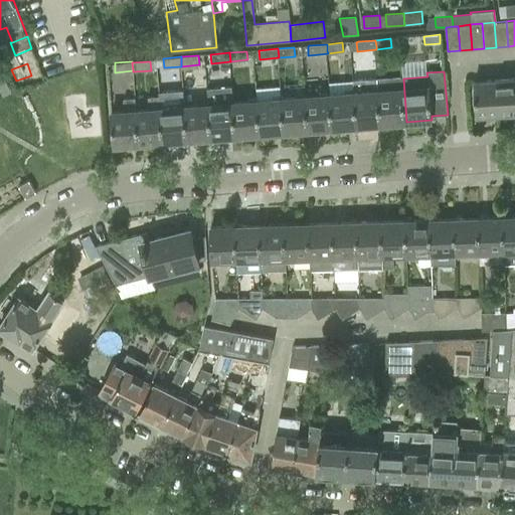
[(382,124),(378,80),(378,78),(354,80),(355,91),(358,126),(382,124)]
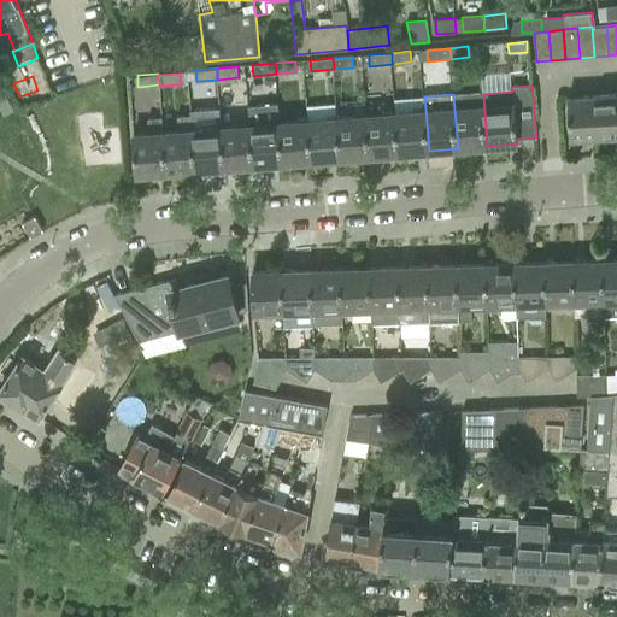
[(483,94),(453,97),(458,148),(487,146),(483,94)]
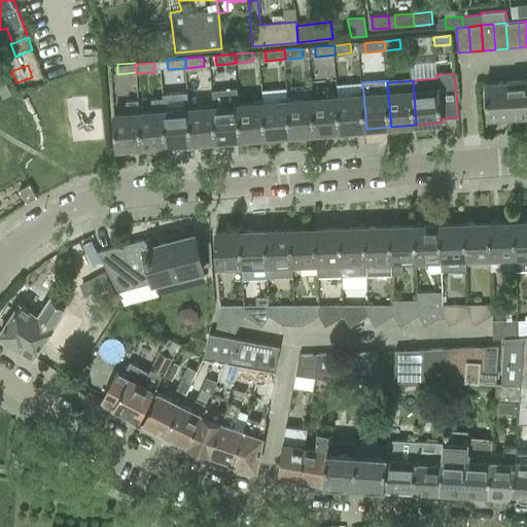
[(511,117),(526,116),(526,80),(508,82),(511,117)]
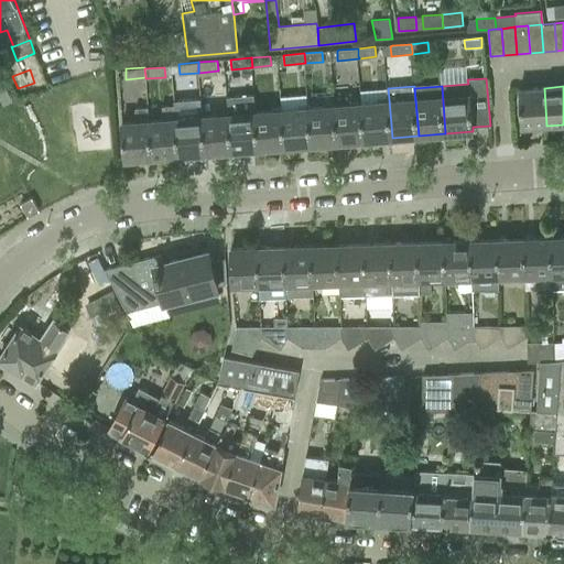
[(521,128),(546,126),(544,88),(519,90),(521,128)]
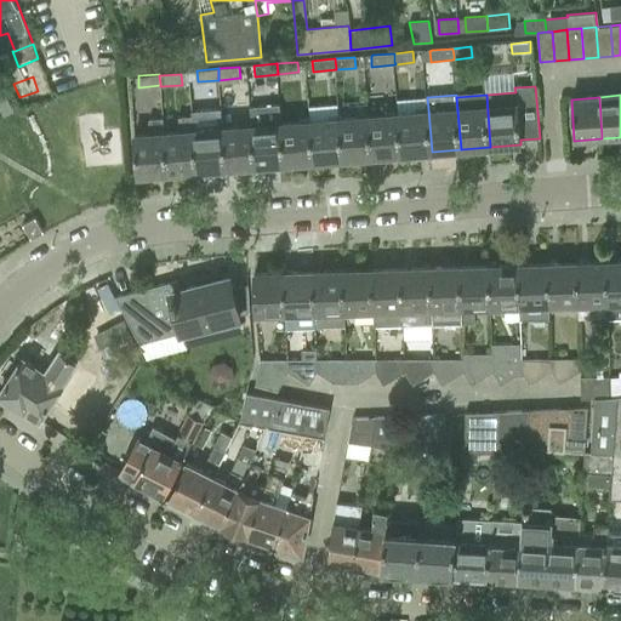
[(415,110),(399,112),(403,154),(432,152),(428,109),(416,109),(415,110)]
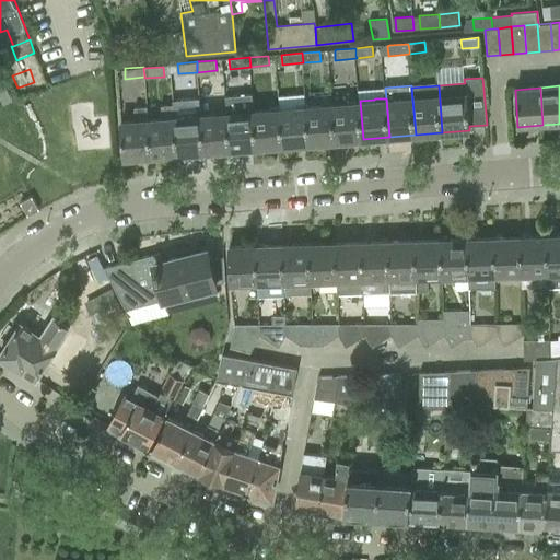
[(347,101),(333,102),(336,141),(363,139),(360,101),(358,101),(349,101),(347,101)]
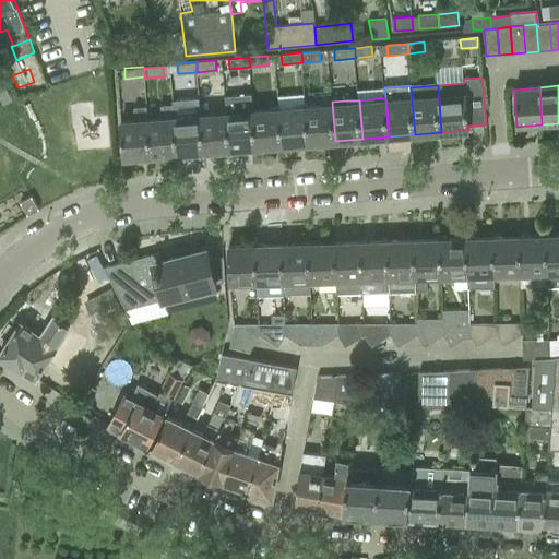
[(319,103),(306,104),(309,143),(335,141),(332,102),(323,103),(319,103)]
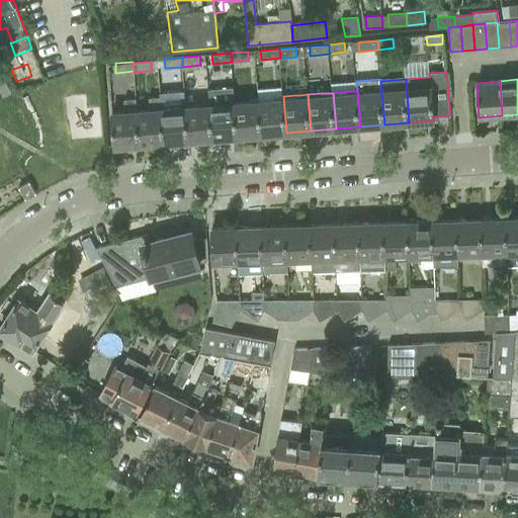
[(176,95),(160,96),(161,106),(164,143),(188,141),(185,105),(177,105),(177,103),(177,100),(176,95)]
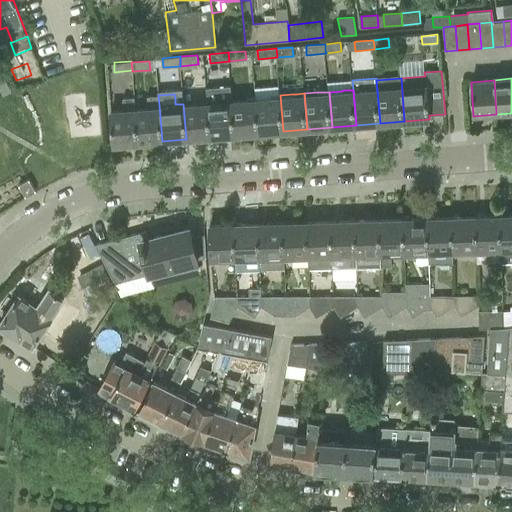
[(272,96),(256,98),(259,133),(283,131),(280,95),(279,95),(279,94),(271,95),(272,96)]
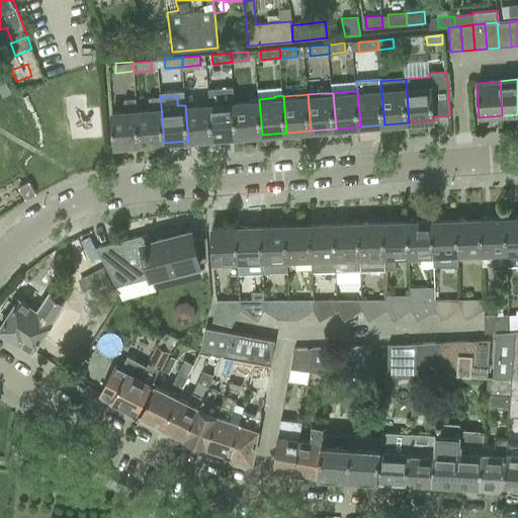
[(149,107),(137,108),(140,145),(164,143),(161,106),(160,96),(148,97),(149,107)]
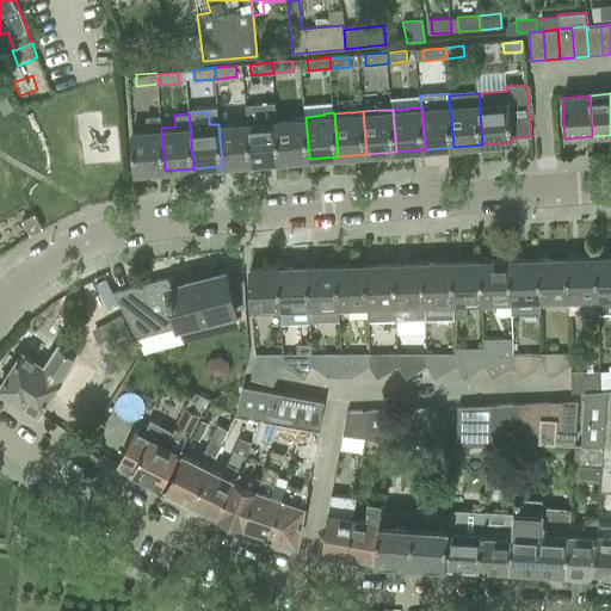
[(290,118),(277,119),(281,161),(309,159),(306,117),(295,117),(290,118)]
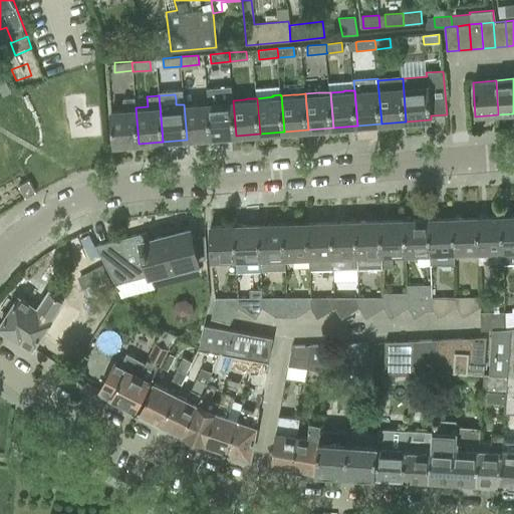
[(139,144),(136,107),(135,99),(123,100),(123,108),(110,109),(113,146),(139,144)]
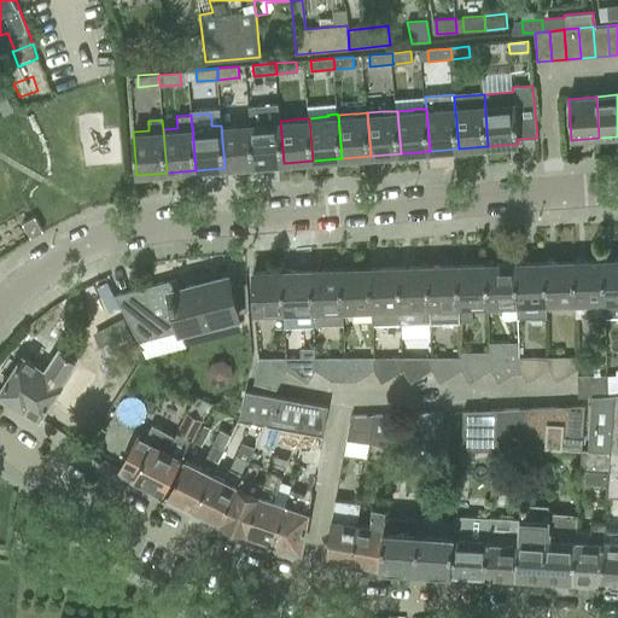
[(268,122),(251,123),(255,165),(284,163),(280,121),(269,121),(268,122)]
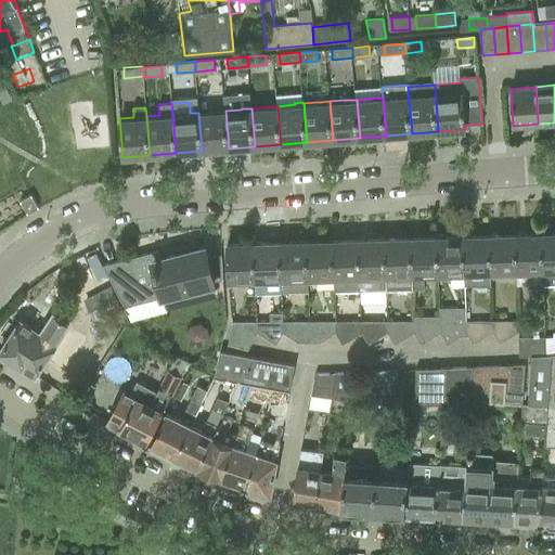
[(213,111),(198,113),(202,151),(229,149),(226,111),(224,111),(216,111),(213,111)]
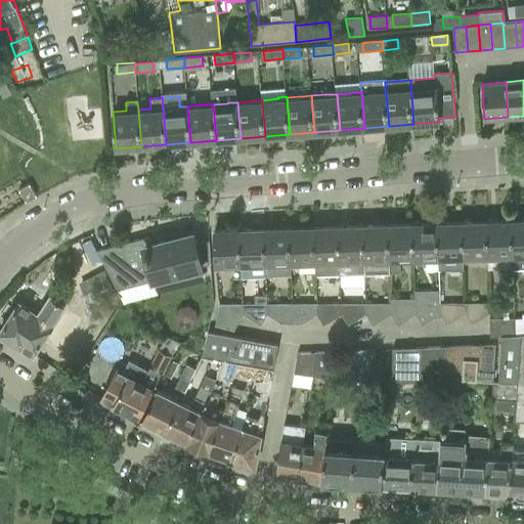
[(523,219),(514,220),(515,268),(523,268),(523,219)]
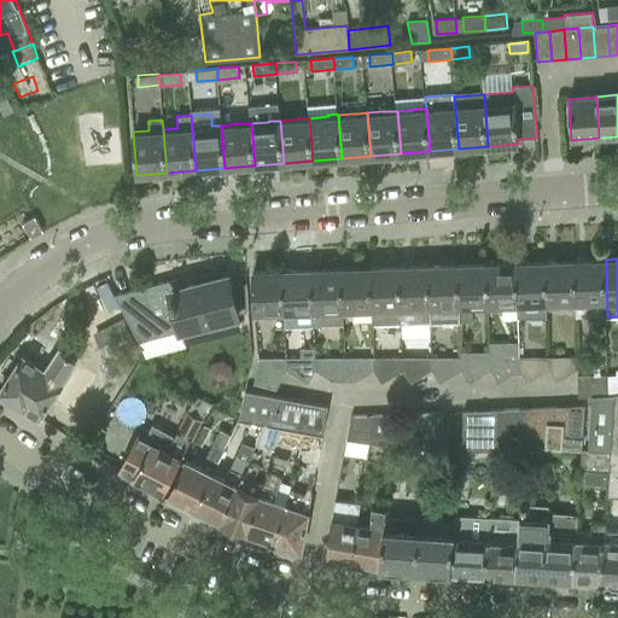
[(577,261),(573,261),(575,303),(576,318),(579,318),(607,316),(606,260),(577,261)]
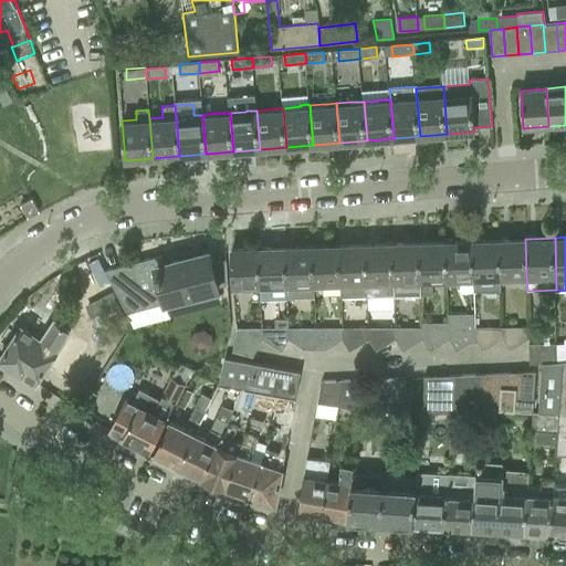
[(525,239),(501,240),(502,276),(502,279),(526,278),(525,239)]
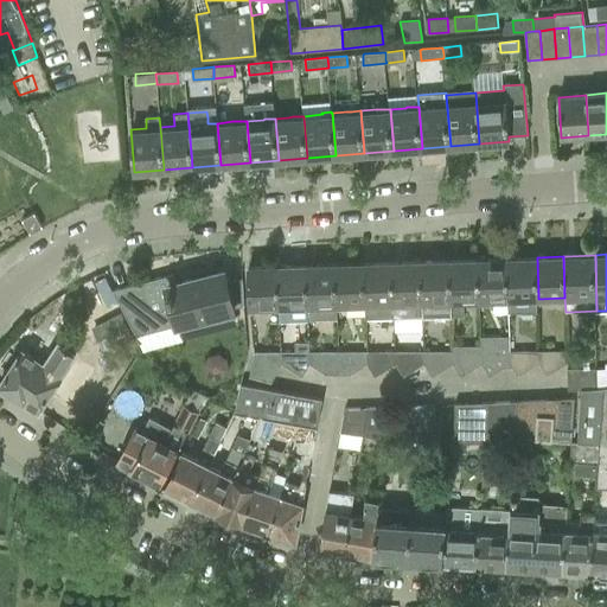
[(537,257),(509,259),(510,298),(510,300),(538,299),(538,296),(537,257)]
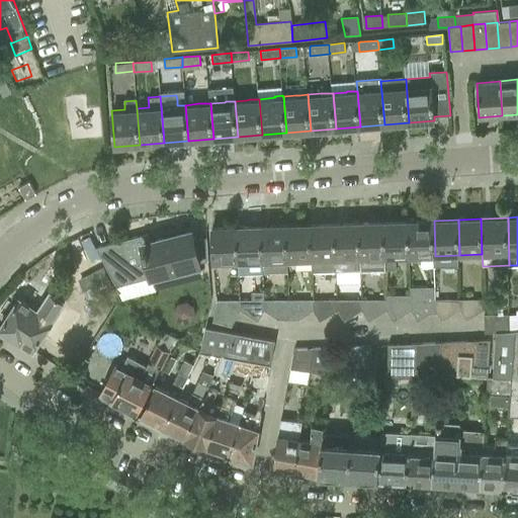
[(434,221),(410,222),(411,255),(411,257),(435,256),(435,254),(434,221)]
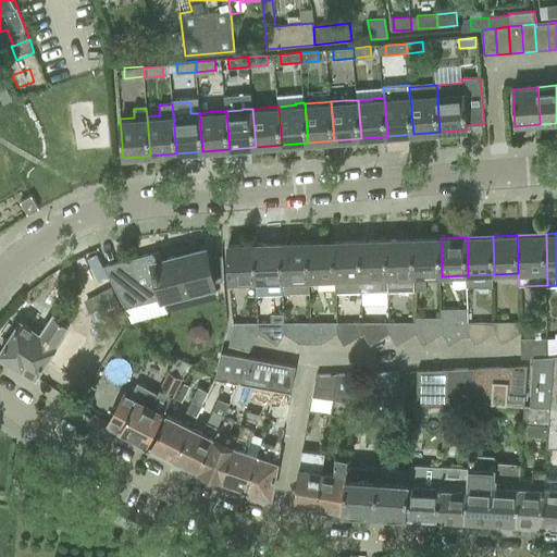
[(413,238),(387,239),(388,275),(390,292),(416,291),(416,274),(413,238)]
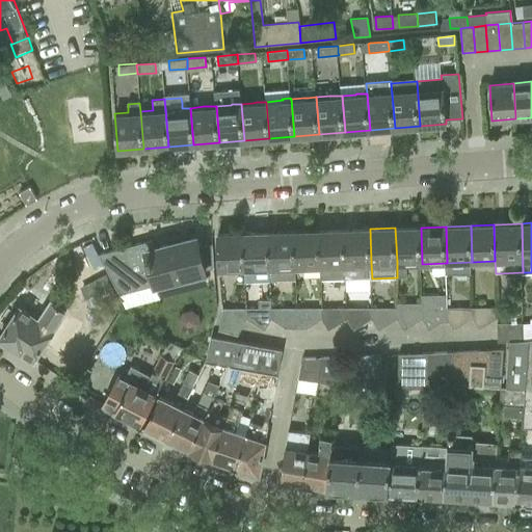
[(421,228),(395,228),(397,262),(397,277),(406,277),(405,264),(422,264),(422,262),(421,228)]
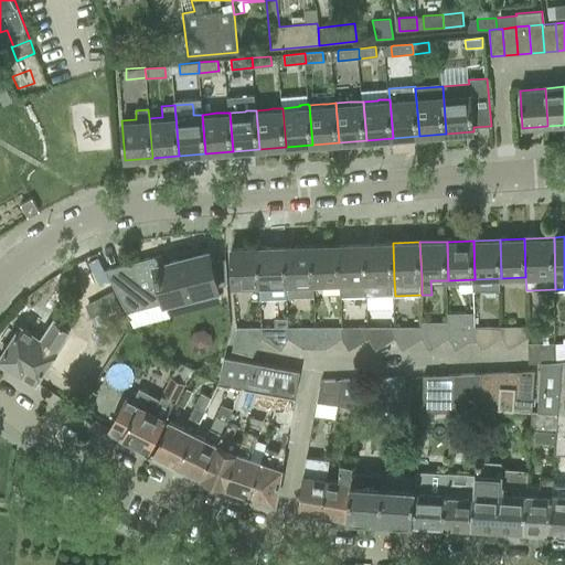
[(393,243),(366,244),(368,280),(369,297),(369,299),(393,298),(393,296),(395,296),(394,279),(393,243)]
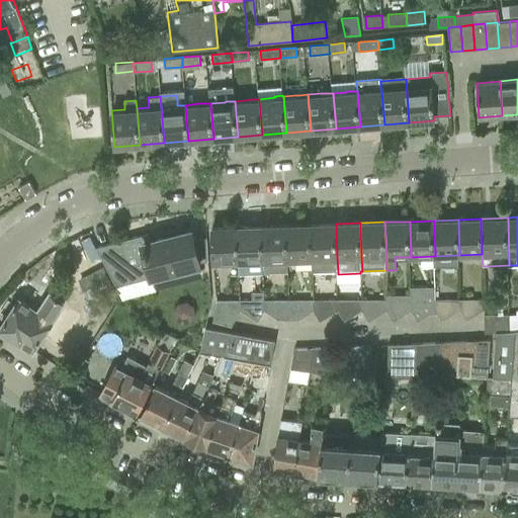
[(312,225),(311,225),(312,260),(312,272),(338,272),(337,257),(336,224),(312,225)]
